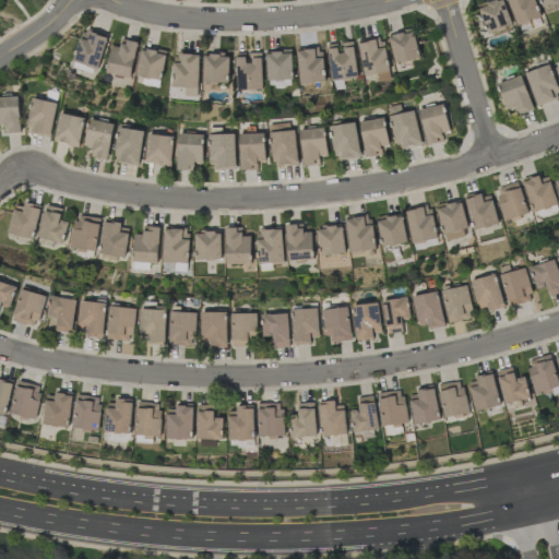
[(496,0),(479,3),(485,32),(511,26),(504,0),(496,0)]
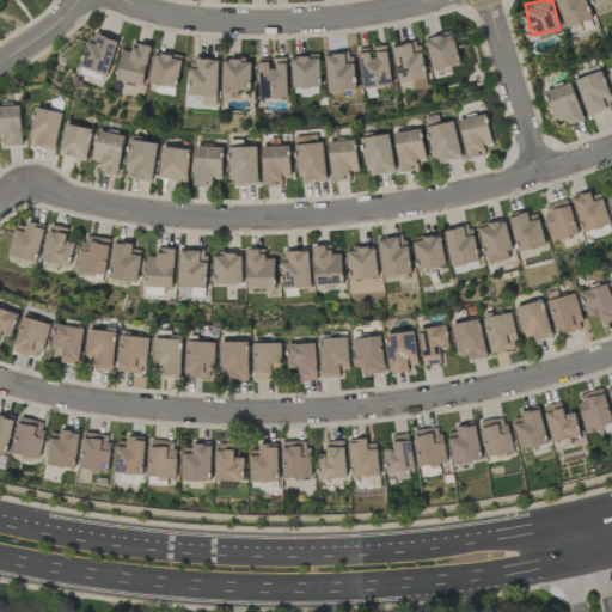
[(555,0),(567,29),(592,19),(583,0),(555,0)]
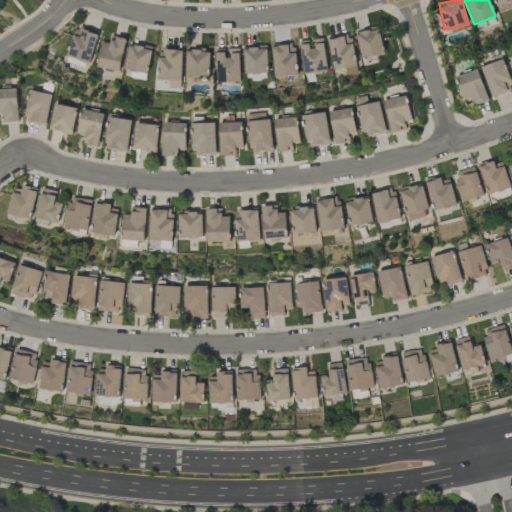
[(99,32),(77,25),(65,61),(87,69),(99,32)]
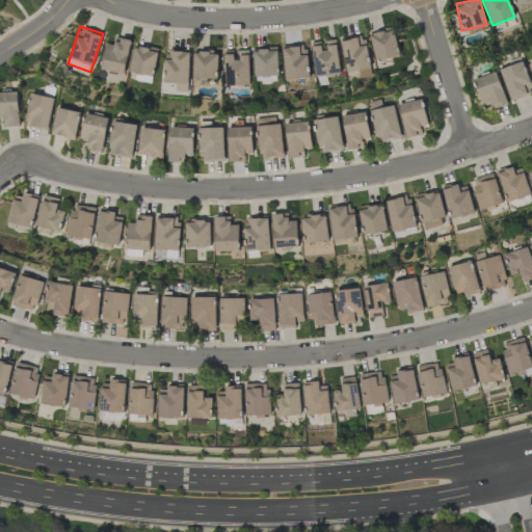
[(398,56),(394,29),(370,33),(375,60),(398,56)]
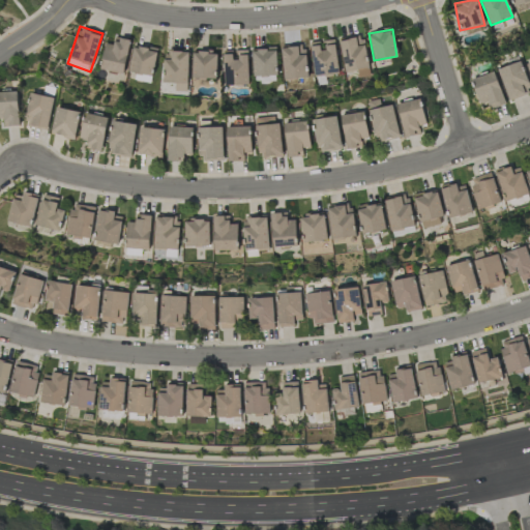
[(131,40),(115,36),(113,45),(107,42),(99,69),(123,75),(131,40)]
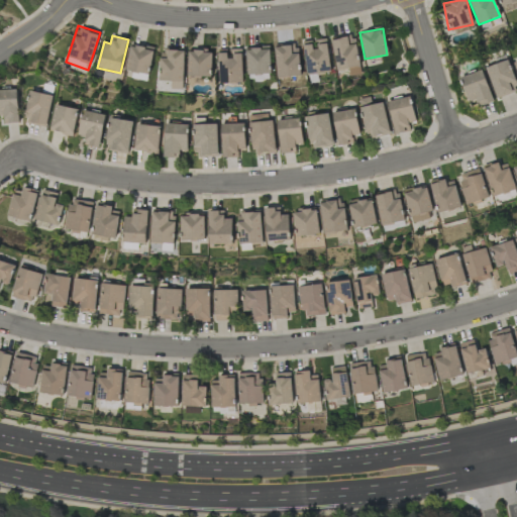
[(331,39),(337,70),(359,66),(353,35),(331,39)]
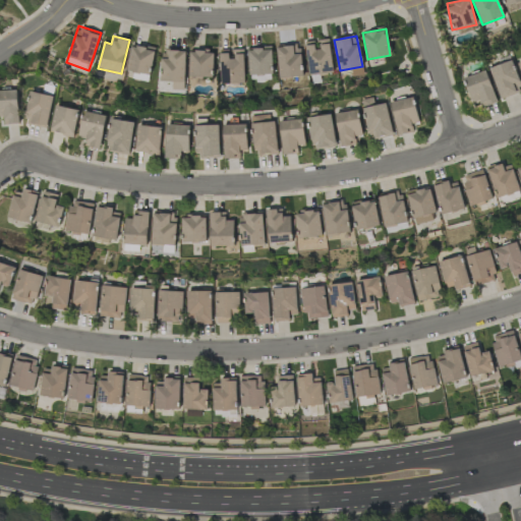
[(309,75),(334,72),(329,39),(315,41),(304,43),(309,75)]
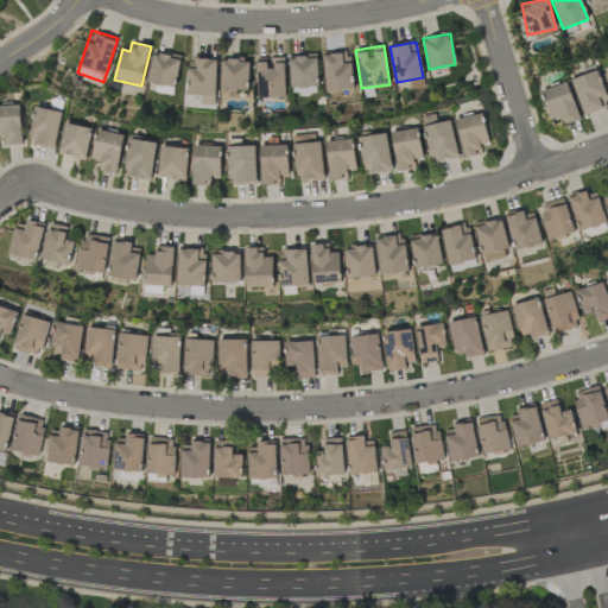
[(147,82),(175,88),(182,56),(154,51),(147,82)]
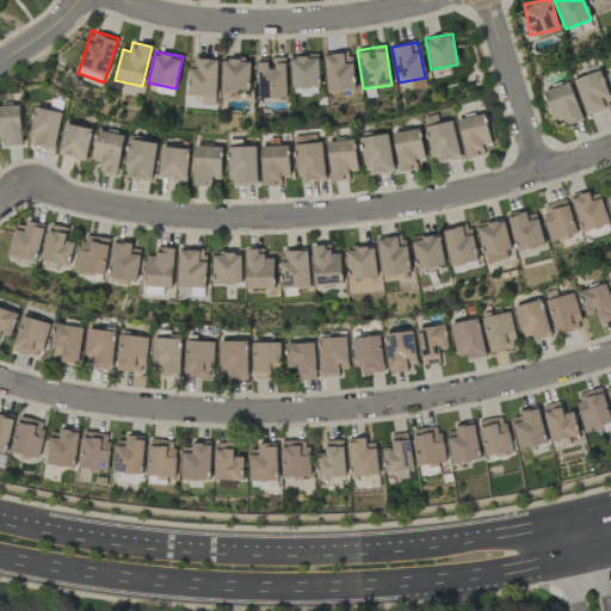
[(355,91),(355,54),(326,55),(326,91),(355,91)]
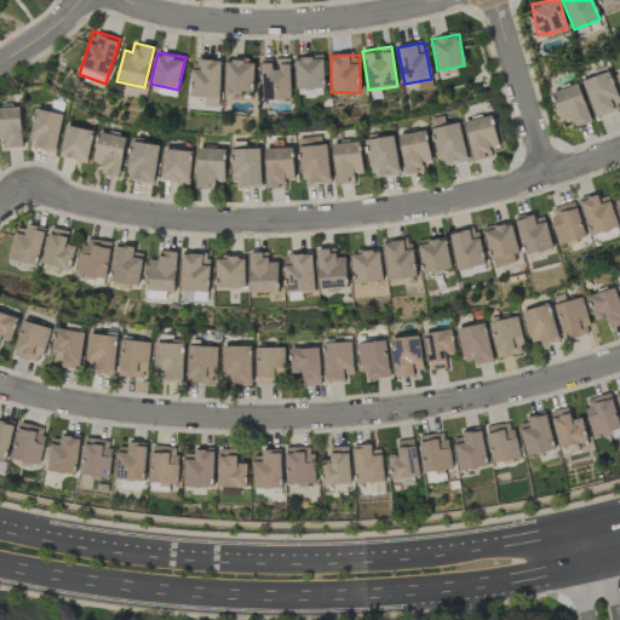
[(296,57),(297,90),(325,89),(323,56),(296,57)]
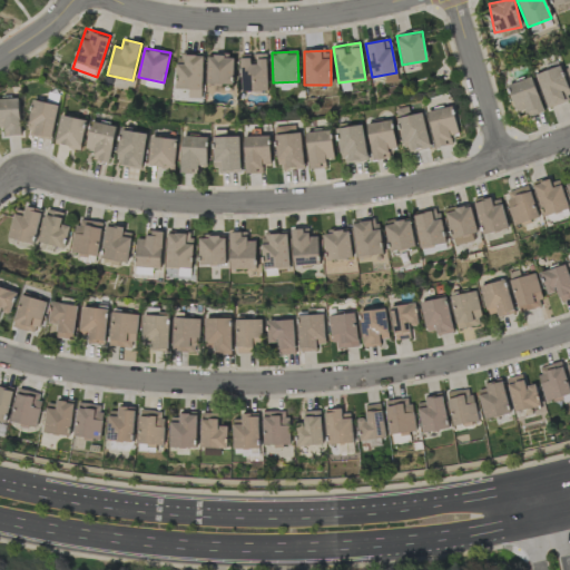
[(203,56),(177,55),(176,89),(188,89),(188,98),(202,98),(203,56)]
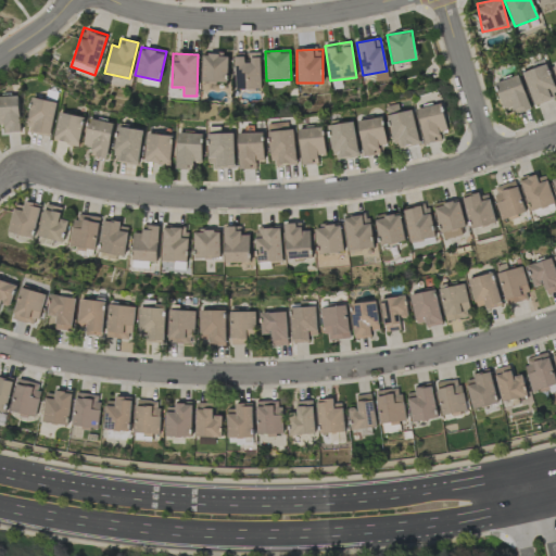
[(202,81),(227,83),(228,54),(203,54),(202,81)]
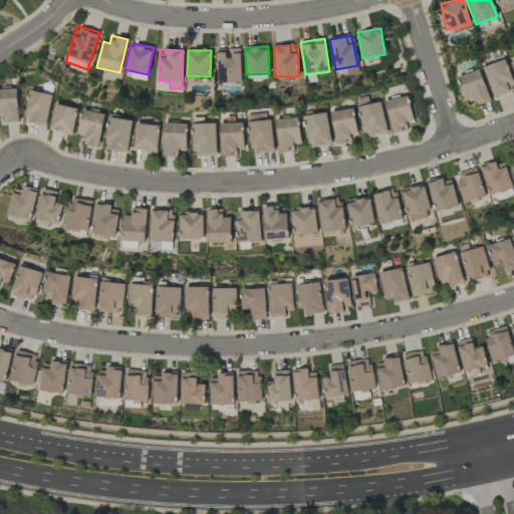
[(484,65),(493,97),(513,91),(513,87),(506,59),(484,65)]
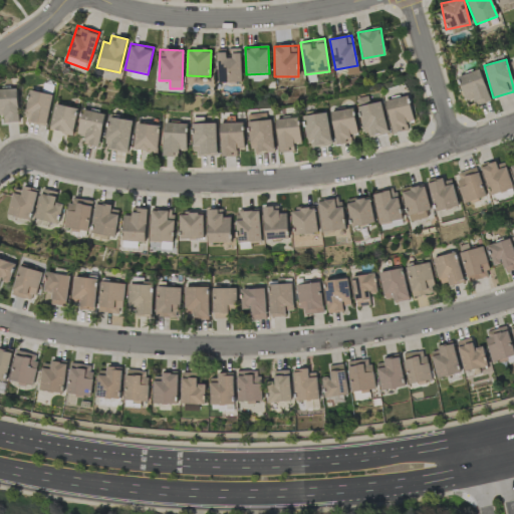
[(477,106),(492,100),(479,68),(457,77),(467,101),(474,98),(477,106)]
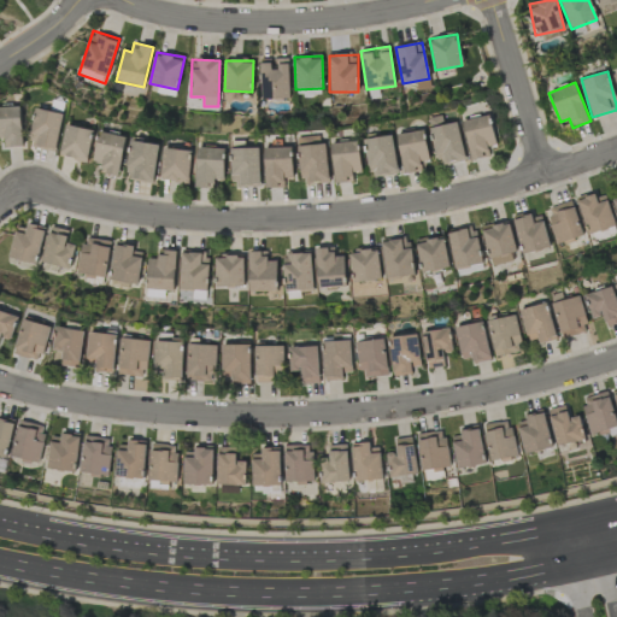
[(5,147),(23,147),(22,106),(0,107),(0,137),(5,137),(5,147)]
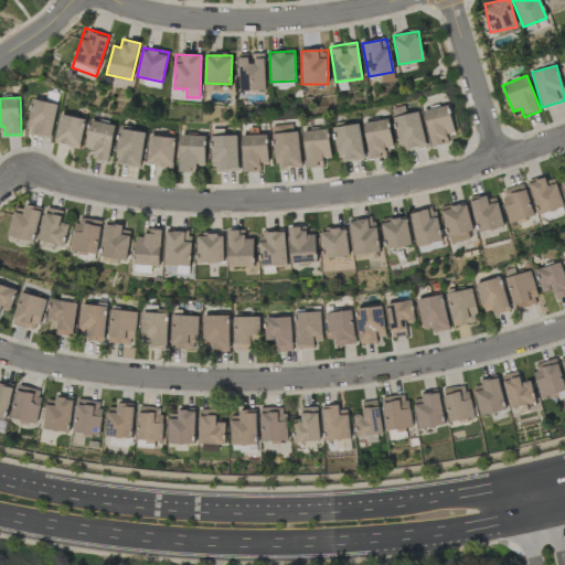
[(27,134),(51,139),(60,105),(34,98),(27,134)]
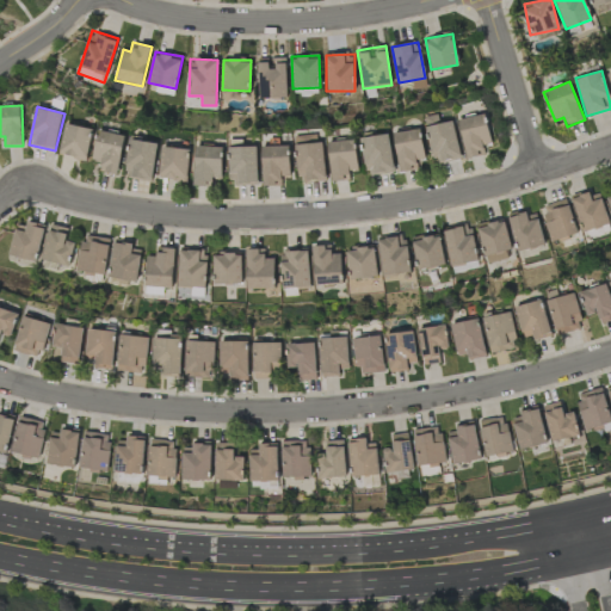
[(492,144),(485,113),(458,119),(467,159),(486,155),(485,146),(492,144)]
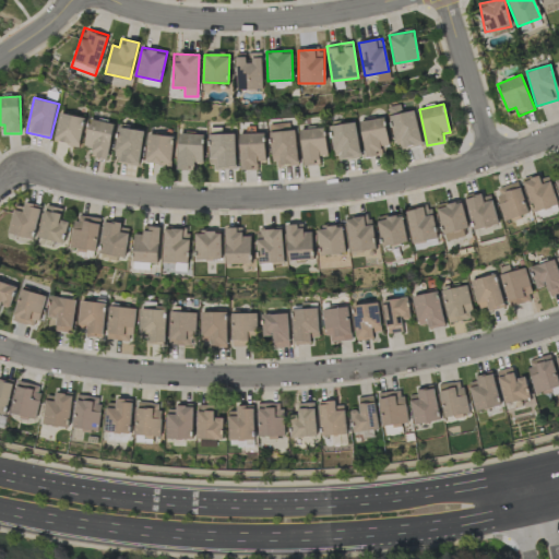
[(391,115),(394,149),(420,145),(417,111),(391,115)]
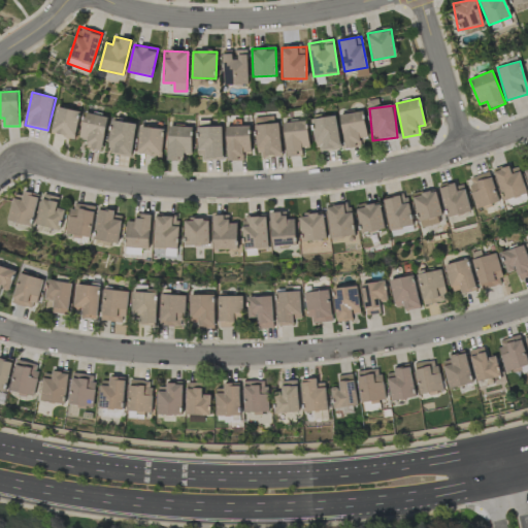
[(81,111),(58,106),(51,133),(74,139),(81,111)]
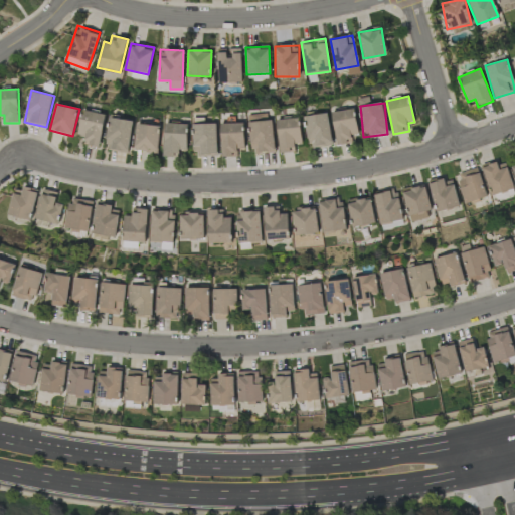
[(351,135),(359,133),(353,108),(331,113),(338,146),(353,142),(351,135)]
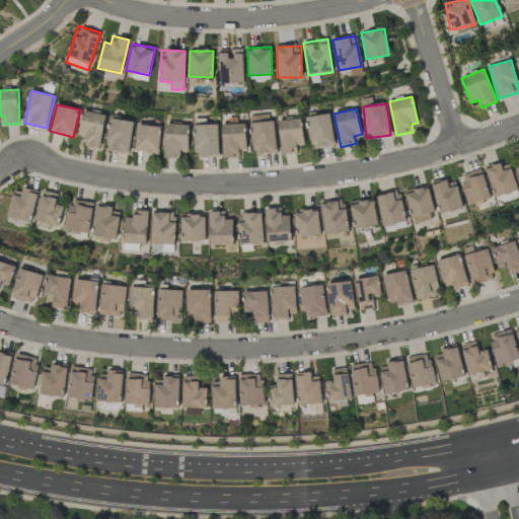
[(86,138),(84,145),(99,148),(107,116),(84,110),(78,136),(86,138)]
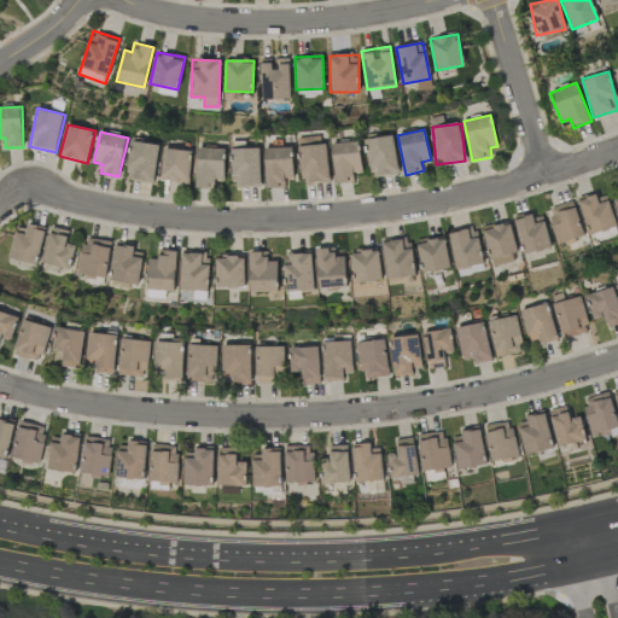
[(365,140),(371,176),(400,173),(394,135),(365,140)]
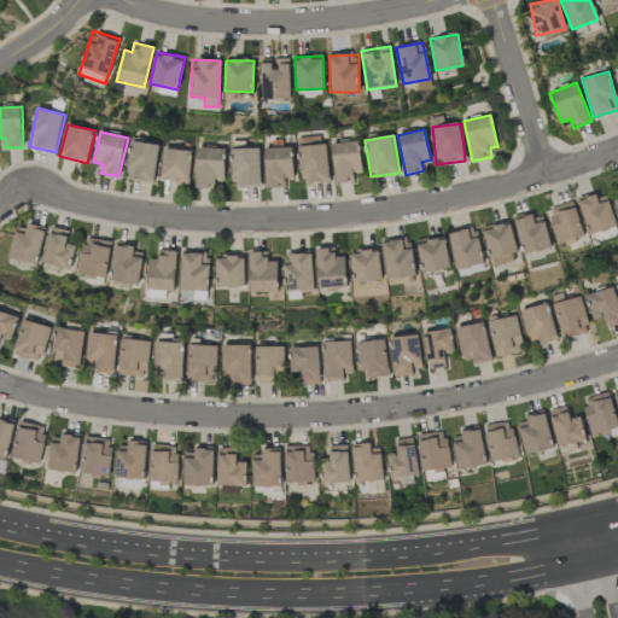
[(299,138),(302,184),(328,184),(327,136),(299,138)]
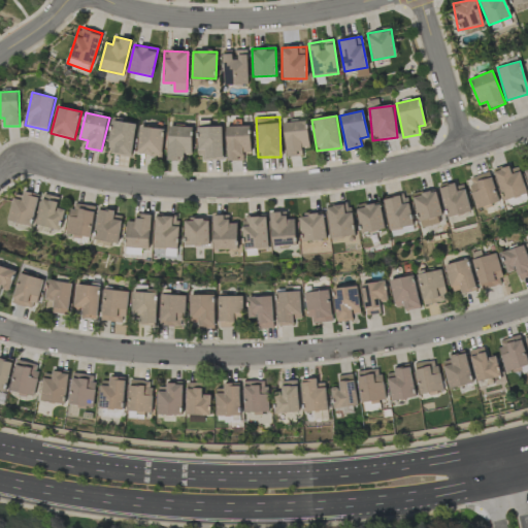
[(135,123),(111,121),(109,155),(133,156),(135,123)]
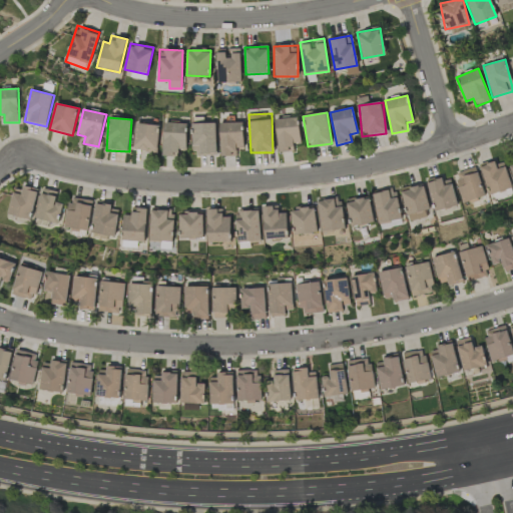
[(294,143),(301,143),(299,117),(277,118),(278,152),(295,151),(294,143)]
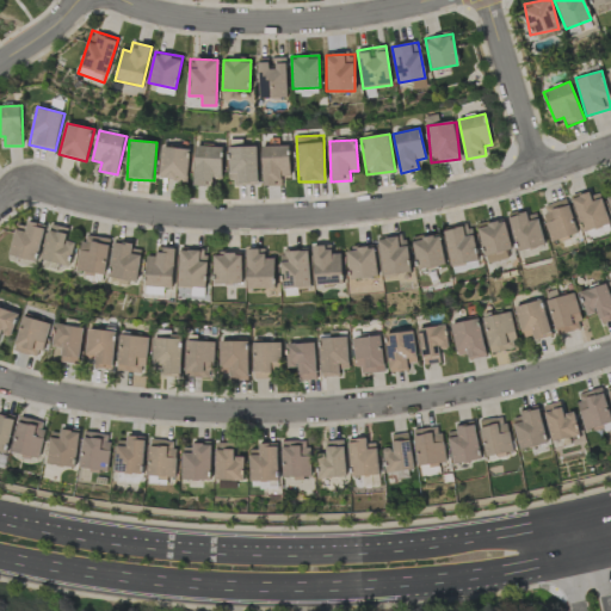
[(195,186),(211,186),(211,178),(222,179),(223,147),(196,146),(195,186)]
